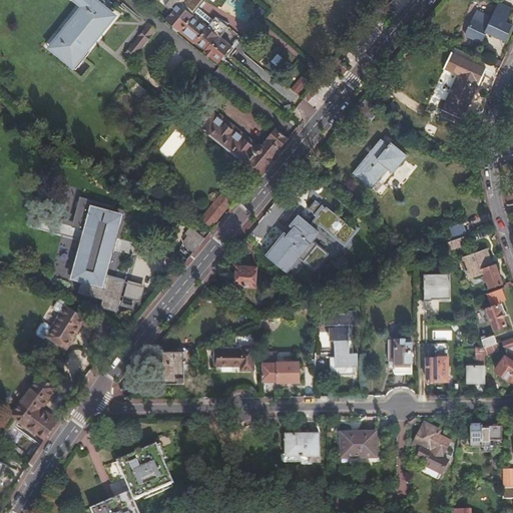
[(70,0),(77,6),(57,29),(60,31),(54,38),(45,48),(55,57),(52,60),(59,65),(61,63),(68,69),(84,51),(81,49),(101,27),(99,25),(108,14),(98,6),(101,3),(97,0),(70,0)]
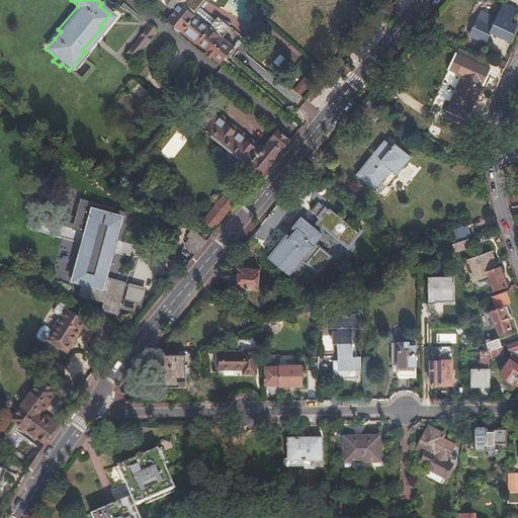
[(170,0),(166,5),(173,11),(166,20),(174,26),(175,28),(178,31),(180,31),(182,32),(184,29),(207,49),(205,51),(221,63),(234,46),(223,36),(231,26),(229,24),(219,16),(218,15),(214,19),(211,22),(208,25),(194,14),(196,11),(199,7),(205,0),(170,0)]
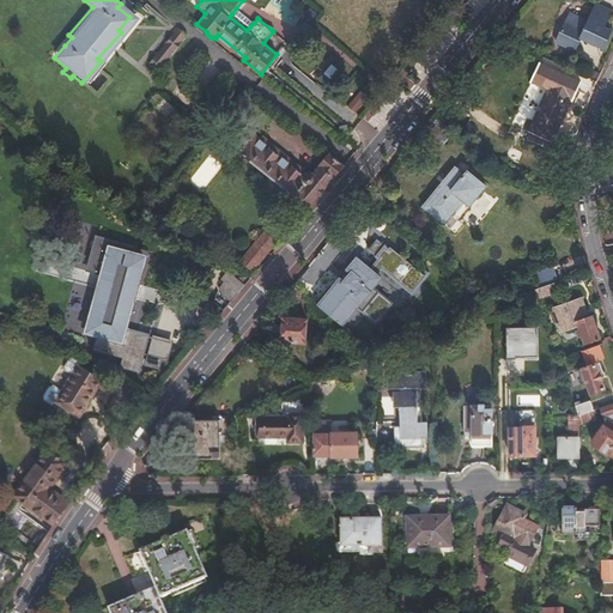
[(595,2),(592,11),(607,18),(612,10),(595,2)]
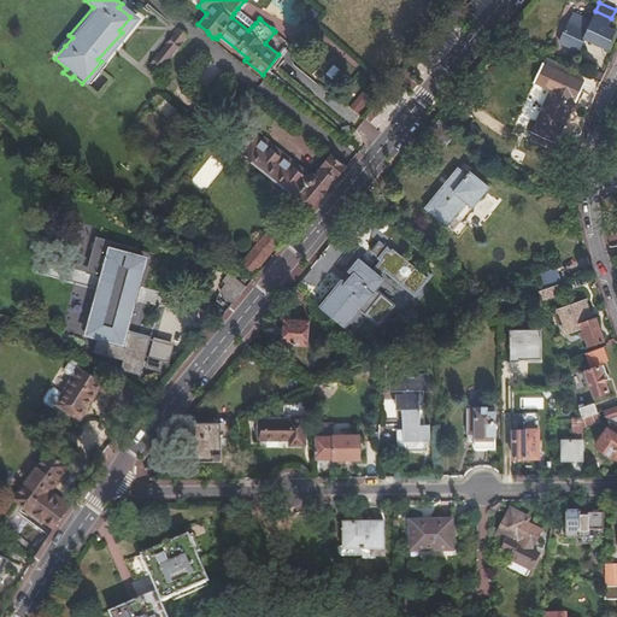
[(256,23),(238,9),(234,13),(252,27),(256,23)]
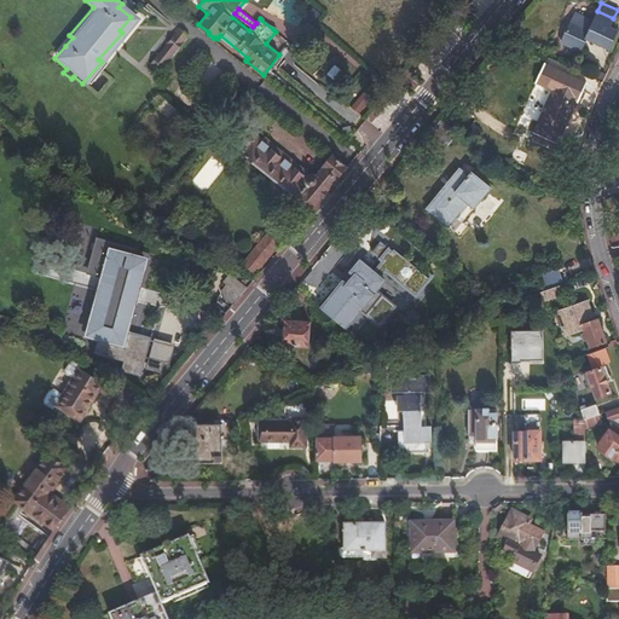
[(613,18),(597,11),(591,23),(573,13),(561,39),(583,48),(588,38),(608,47),(617,30),(609,27),(613,18)]
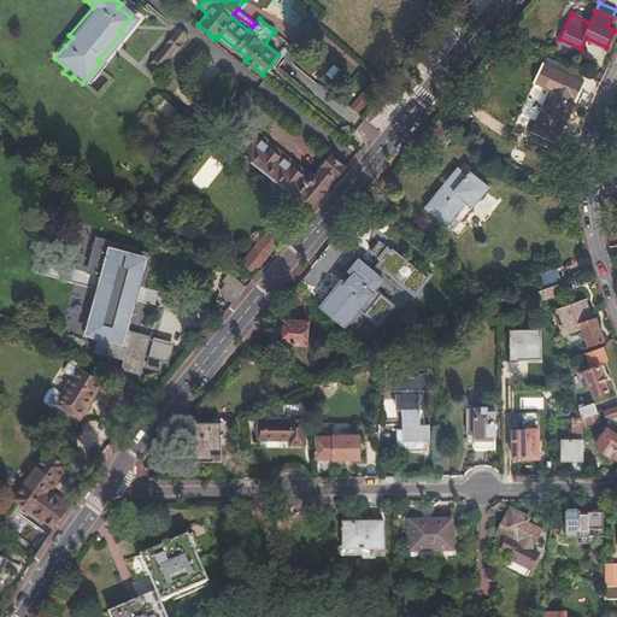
[(181,28),(148,68),(157,74),(189,34),(181,28)]
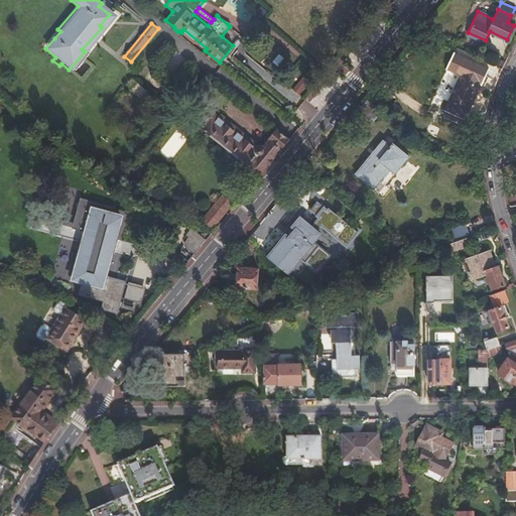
[(465,32),(462,39),(472,44),(475,37),(465,32)]
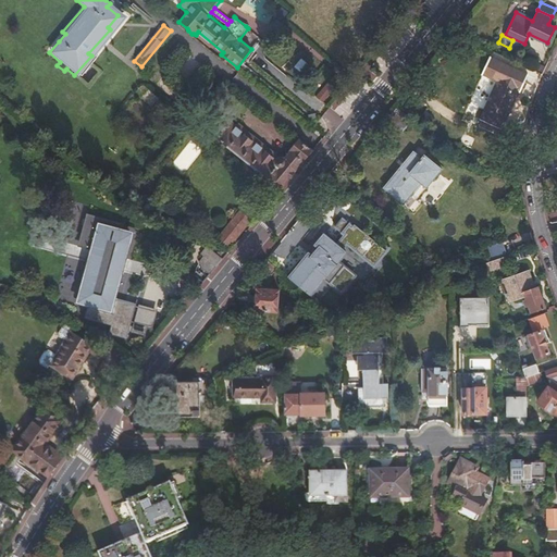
[(59,41),(54,37),(45,49),(49,52),(59,41)]
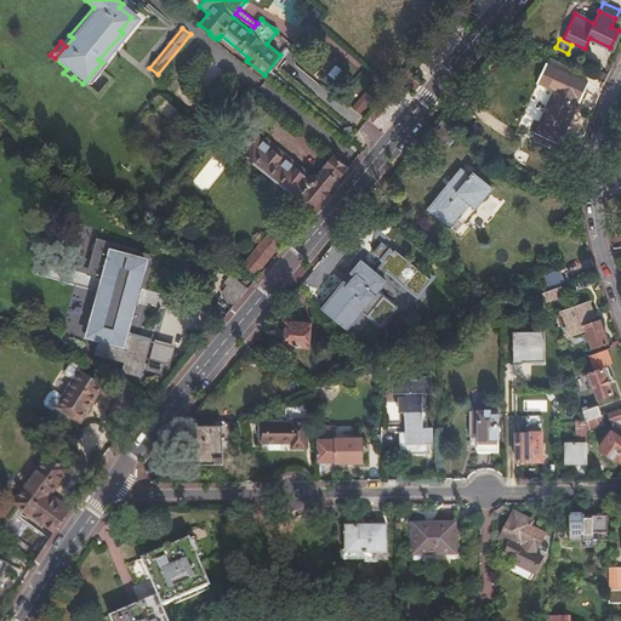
[(557,89),(536,132),(562,143),(590,81),(548,61),(540,80),(557,89)]
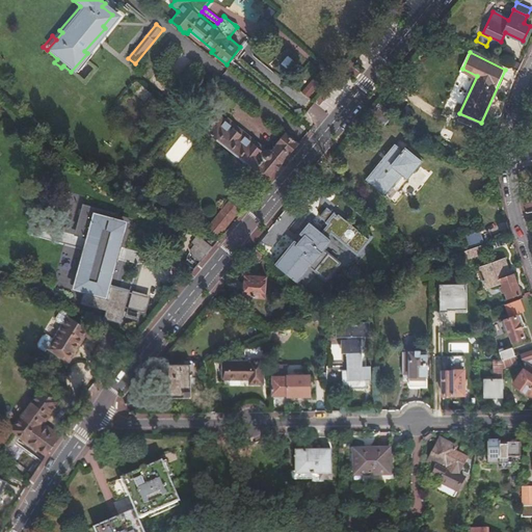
[(325,75),(319,70),(302,90),(309,96),(325,75)]
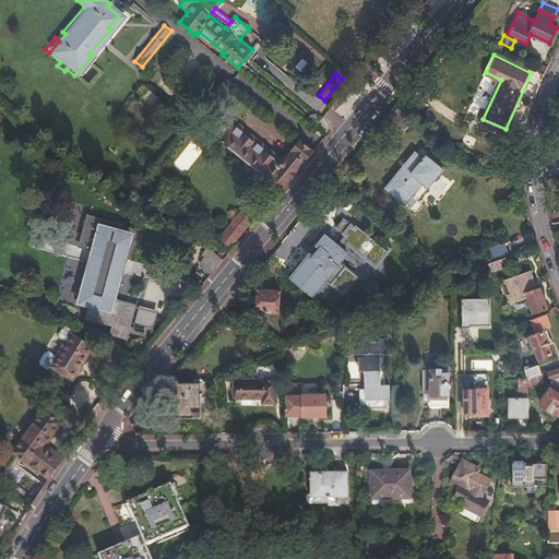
[(217,132),(283,187),(314,149),(301,138),(282,159),(230,118),(217,132)]
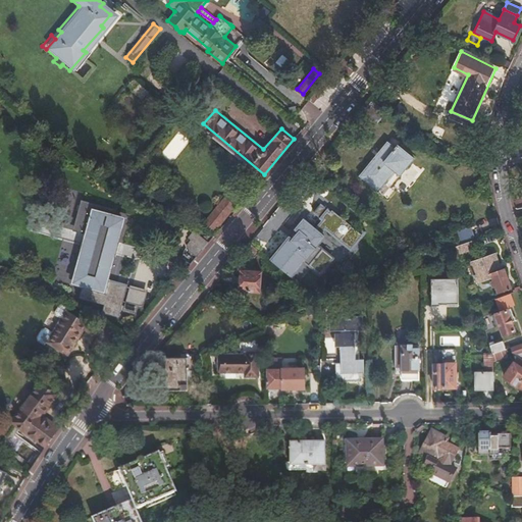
[(162,154),(174,162),(189,140),(176,133),(162,154)]
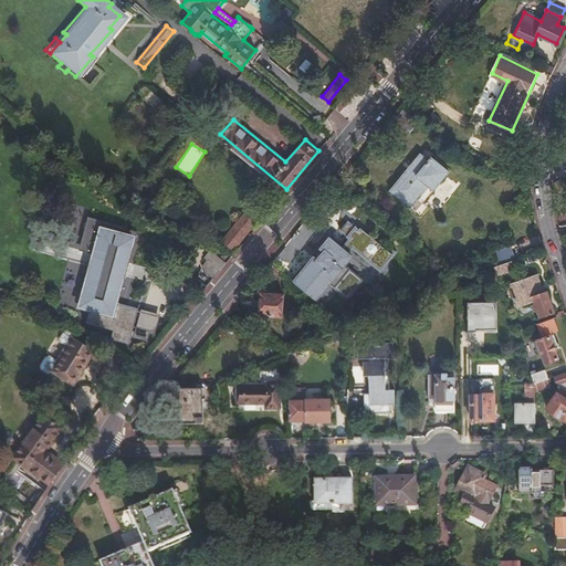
[(399,186),(395,190),(412,207),(433,182),(439,186),(449,175),(432,160),(430,163),(421,156),(397,184),(399,186)]
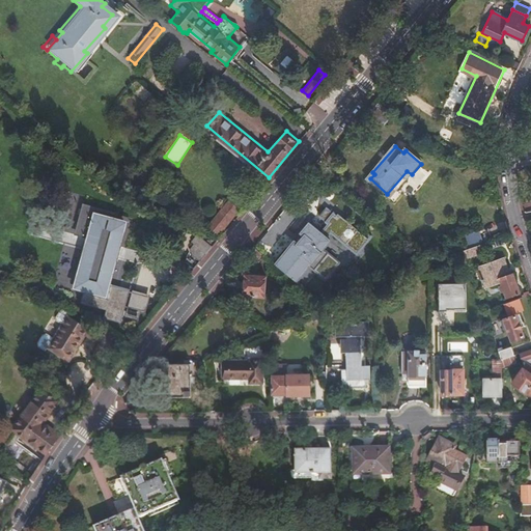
[(227,202),(238,211),(254,191),(244,183),(227,202)]
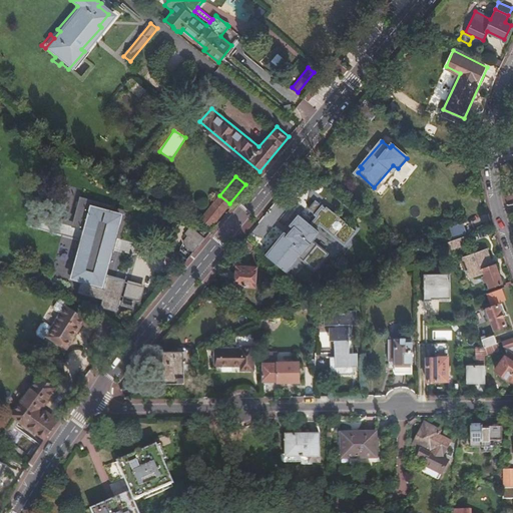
[(329,189),(317,179),(306,191),(319,202),(329,189)]
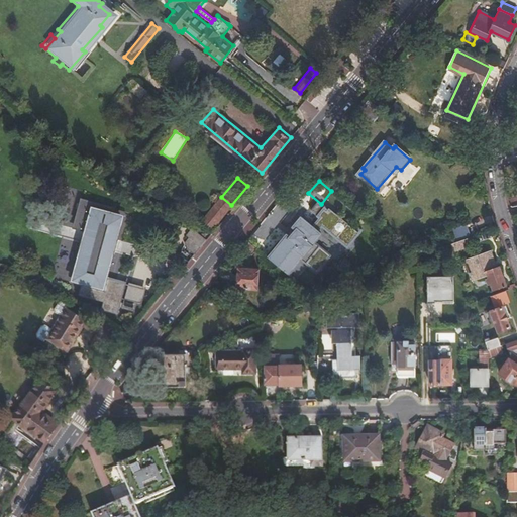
[(59,184),(49,223),(89,232),(94,209),(123,215),(117,238),(123,239),(131,207),(82,196),(83,190),(59,184)]
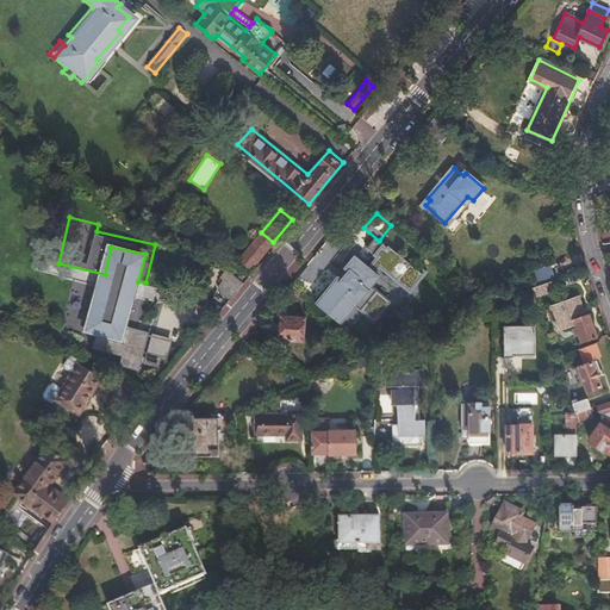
[(254,266),(273,242),(261,232),(242,256),(254,266)]
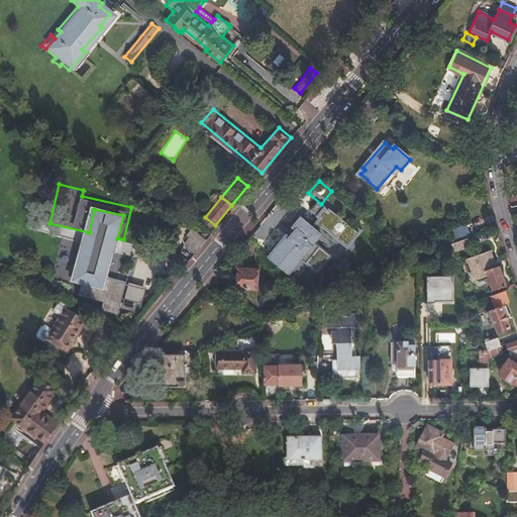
[(166,201),(164,208),(194,217),(196,211),(166,201)]
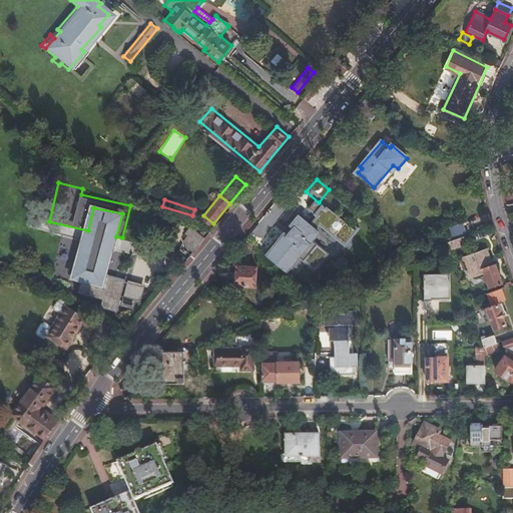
[(122,213),(93,207),(88,230),(86,241),(77,278),(105,285),(107,275),(116,236),(122,213)]
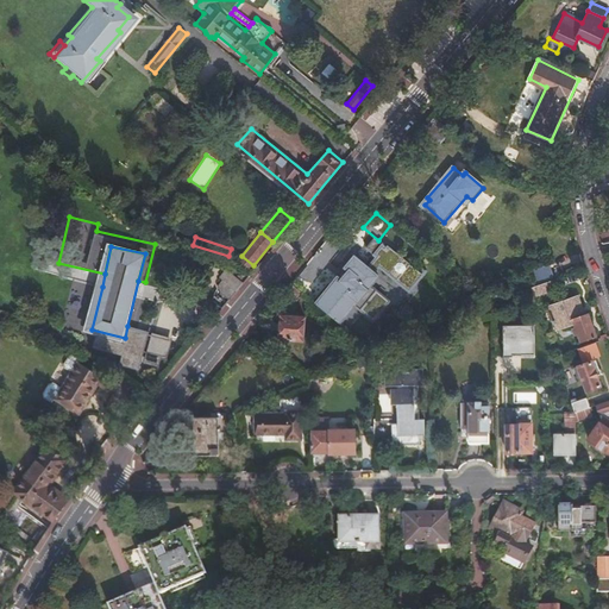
[(347,264),(352,269),(343,280),(338,276),(320,297),(341,316),(353,303),(372,320),(397,292),(356,256),(347,264)]
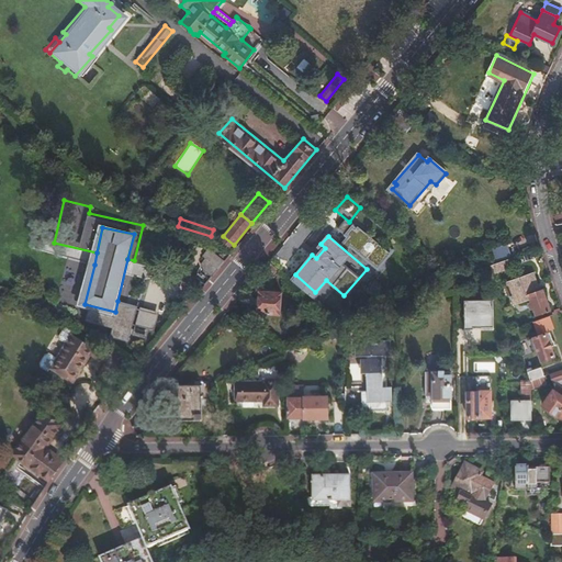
[(489,247),(494,262),(509,258),(504,243),(489,247)]
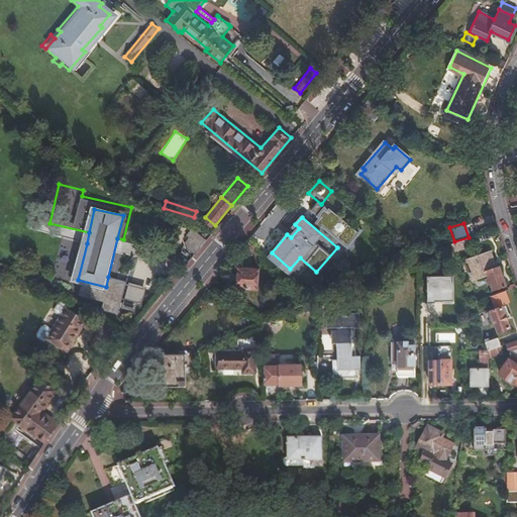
[(291,237),(299,228),(295,224),(287,234),(291,237)]
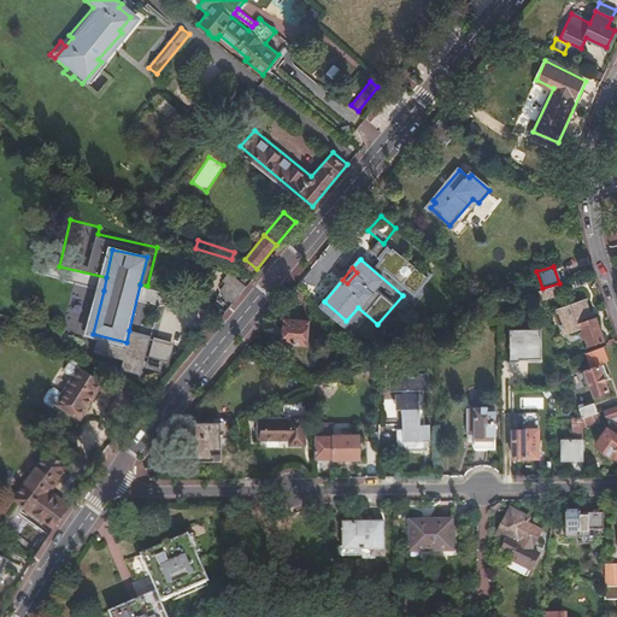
[(231,280),(218,287),(227,303),(240,297),(231,280)]
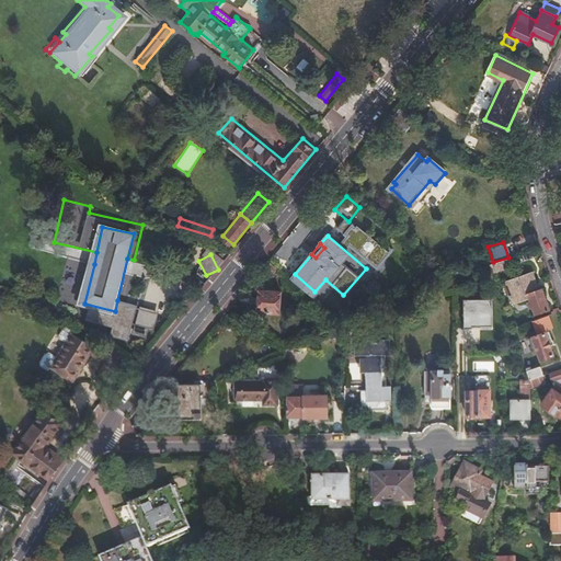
[(508,258),(493,262),(492,263),(494,270),(512,264),(510,256),(508,258)]
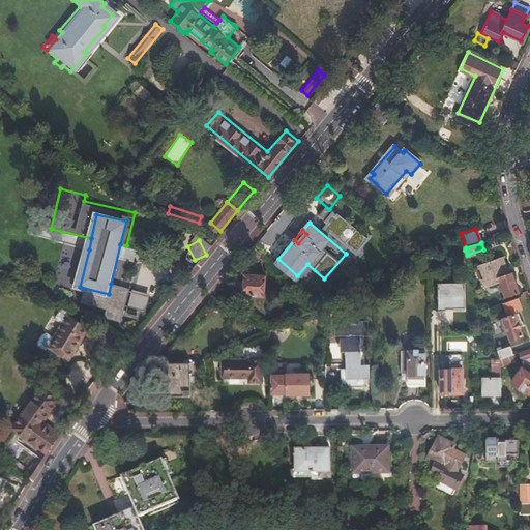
[(248,248),(246,251),(258,260),(263,255),(252,244),(248,248)]
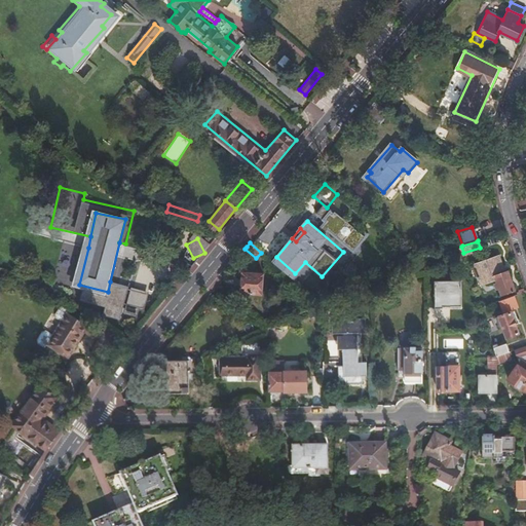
[(61,284),(78,288),(76,298),(108,305),(106,312),(122,316),(124,309),(137,311),(140,302),(146,303),(149,291),(110,282),(108,292),(79,285),(88,248),(70,243),(61,284)]
